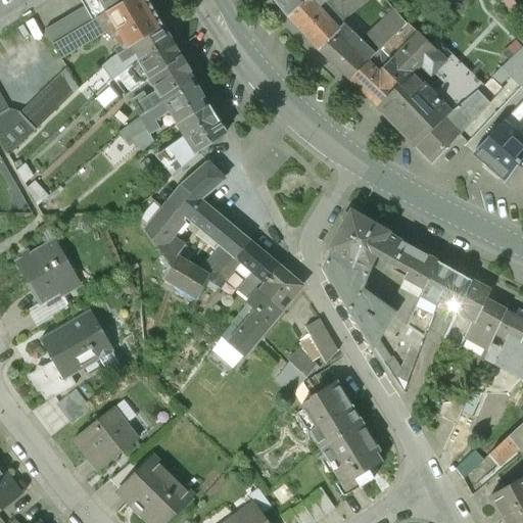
[(80,0),(85,8),(45,32),(53,45),(102,16),(130,0),(80,0)]
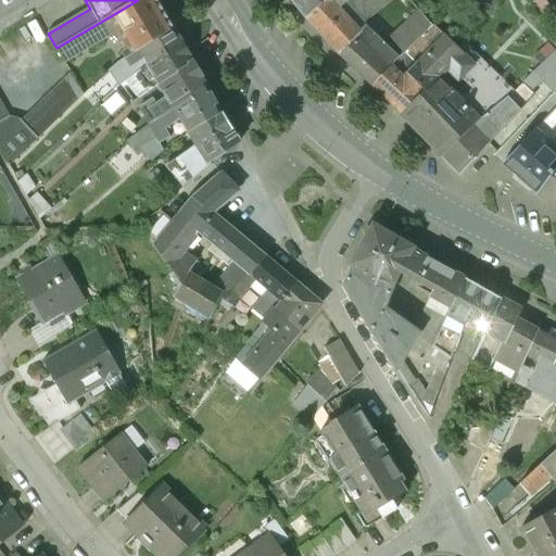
[(156,0),(138,0),(109,17),(118,33),(127,49),(122,52),(125,59),(139,50),(139,49),(173,28),(156,0)]
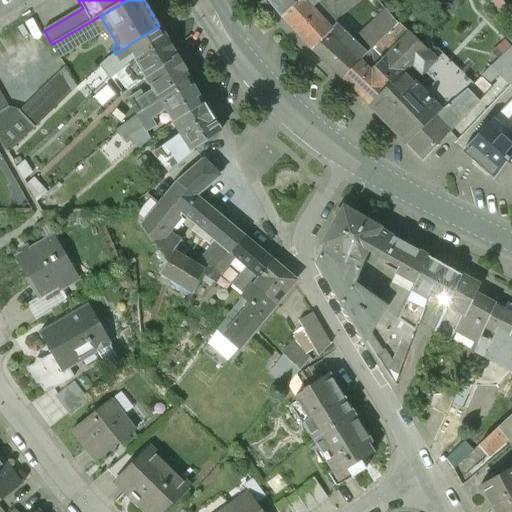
[(270,0),(268,2),(281,16),(298,0),(331,0),(333,1),(334,0),(270,0)]
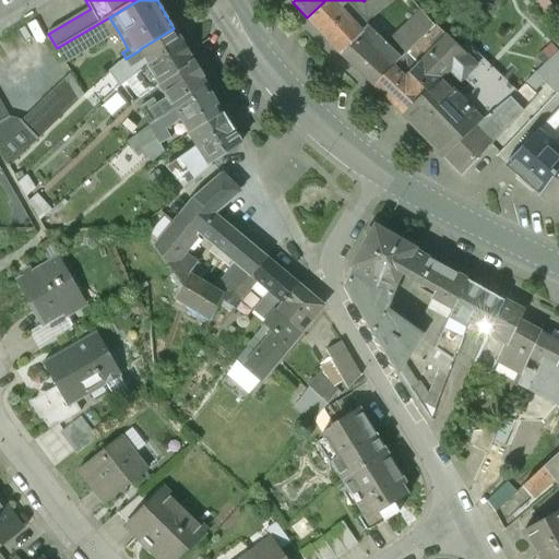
[(363,31),(336,4),(341,0),(325,0),(307,18),(342,56),(363,31)]
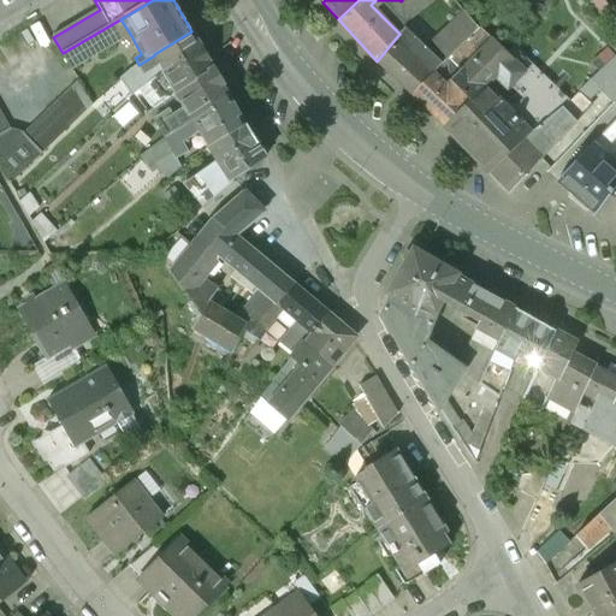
[(120,19),(63,53),(72,70),(131,36),(120,19)]
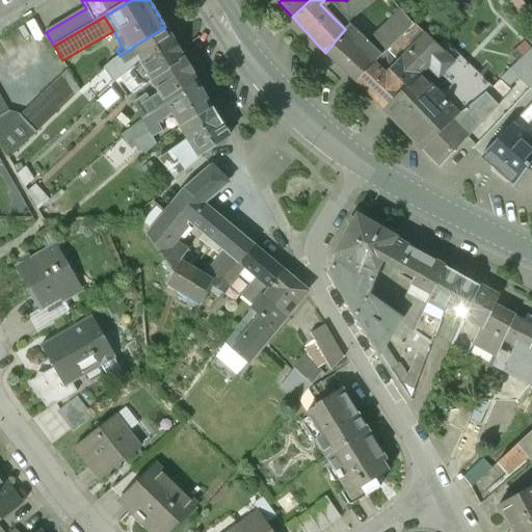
[(165,27),(133,47),(133,48),(140,61),(141,60),(174,41),(165,27)]
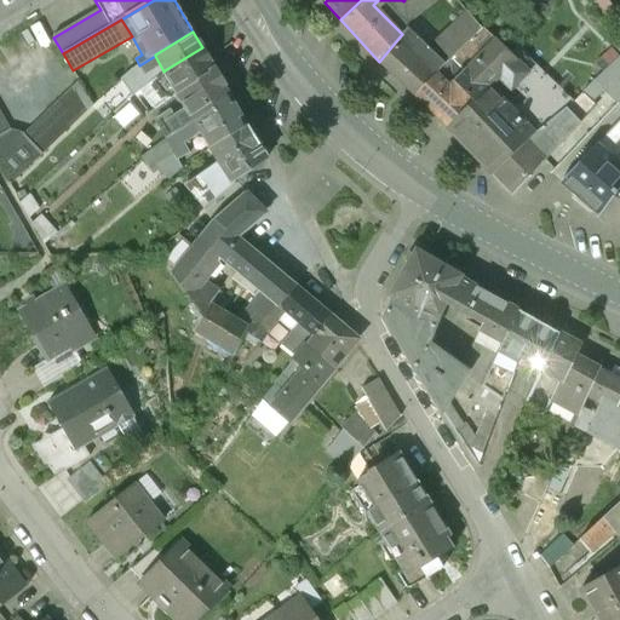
[(443,67),(406,32),(402,34),(379,62),(414,96),(443,67)]
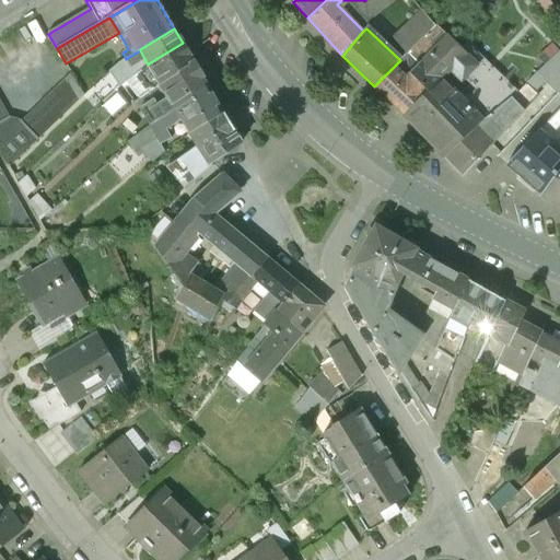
[(412,70),(409,73),(427,92),(439,79),(455,61),(469,76),(486,66),(465,46),(461,50),(447,36),(412,70)]
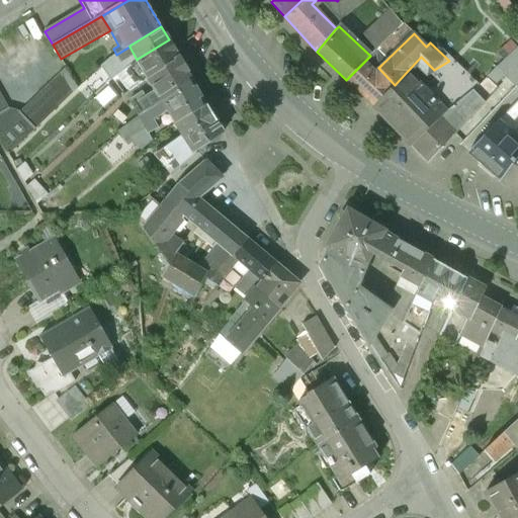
[(169,39),(138,59),(137,60),(126,67),(125,67),(139,84),(147,78),(180,59),(169,39)]
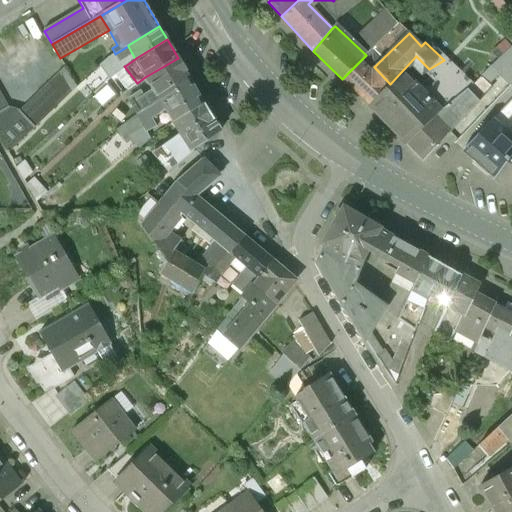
[(511,47),(491,67),(471,87),(469,89),(474,97),(498,73),(509,86),(511,82),(511,47)]
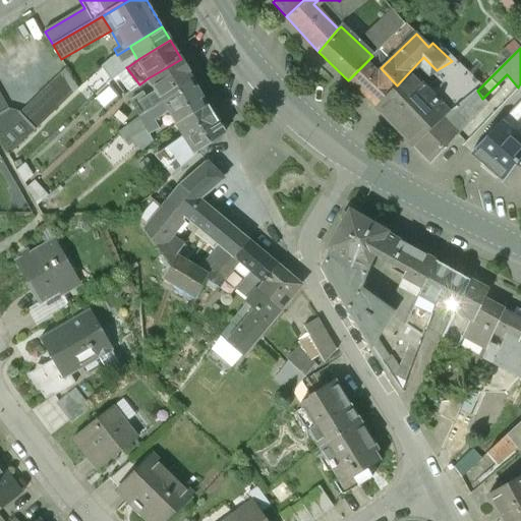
[(348,80),(375,108),(397,85),(381,68),(384,65),(373,55),(372,56),(348,80)]
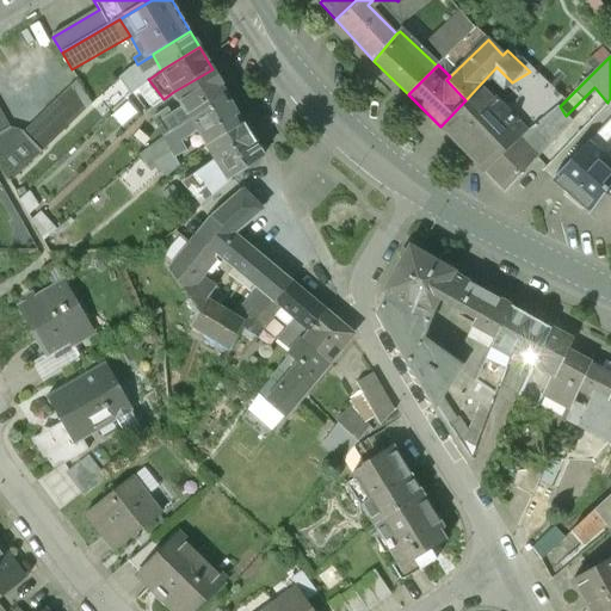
[(143,67),(131,74),(139,86),(148,79),(149,79),(143,67)]
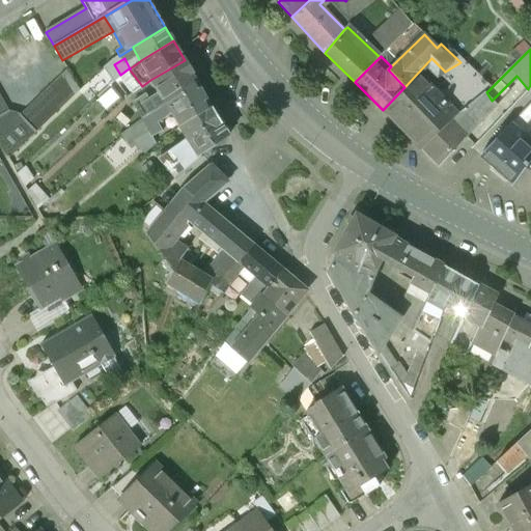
[(185,60),(150,80),(159,93),(146,103),(151,113),(199,83),(185,60)]
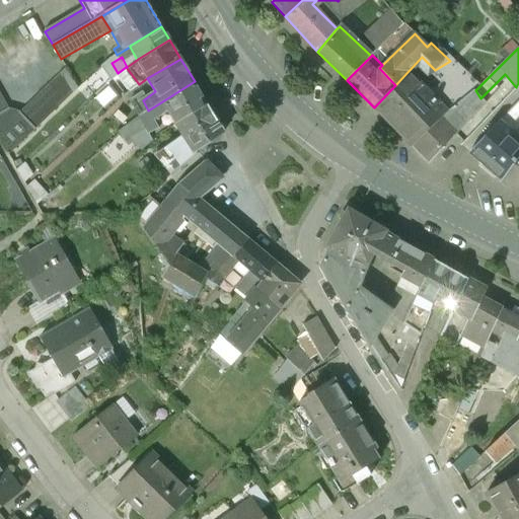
[(435,70),(432,71),(442,81),(449,87),(464,76),(450,61),(435,70)]
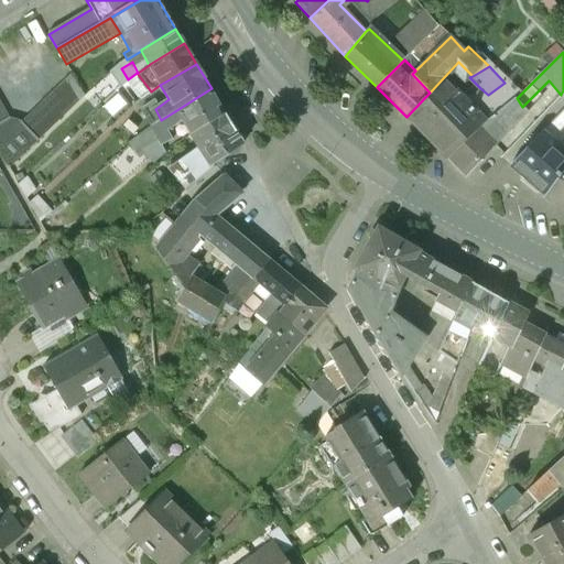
[(85,96),(73,74),(22,123),(10,120),(0,101),(0,148),(11,169),(85,96)]
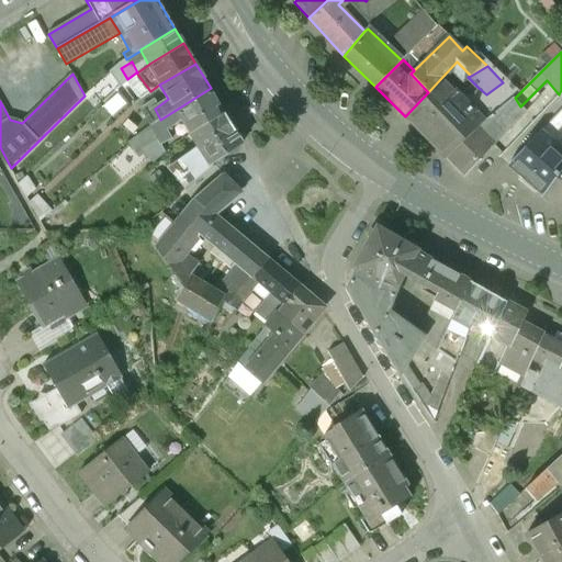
[(428,92),(405,116),(446,158),(476,130),(515,98),(517,96),(503,82),(486,94),(479,88),(471,96),(464,90),(459,94),(453,89),(451,90),(440,79),(428,92)]
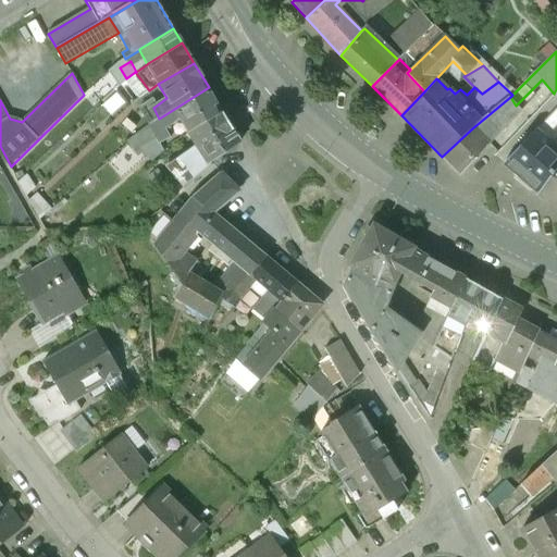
[(209,87),(159,119),(166,132),(181,121),(188,134),(223,113),(209,87)]
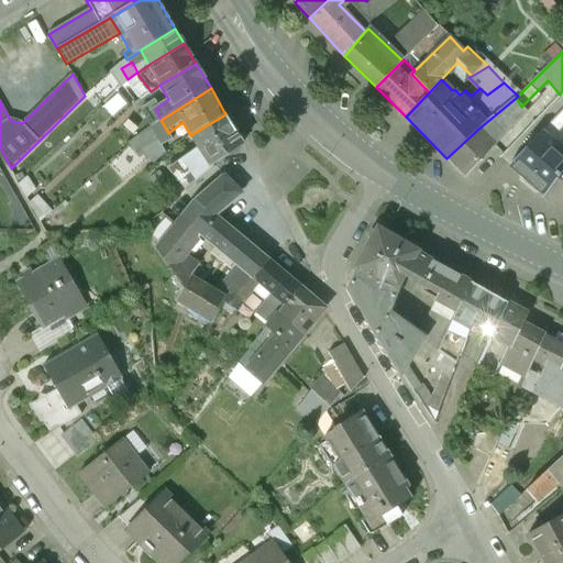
[(477,130),(446,158),(464,176),(493,146),(525,111),(521,107),(516,98),(477,130)]
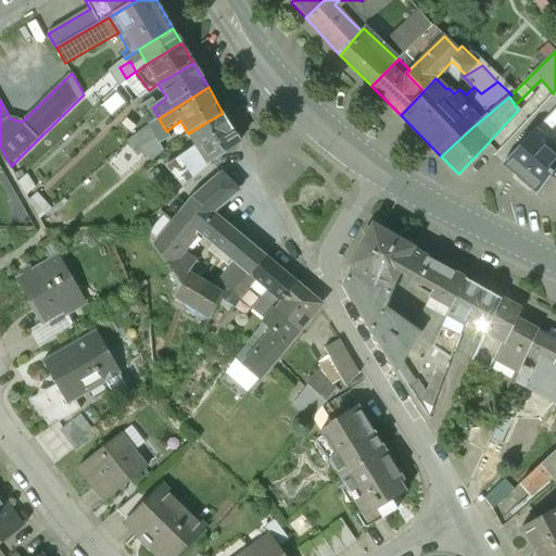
[(152,109),(147,99),(140,103),(150,124),(159,118),(153,108),(152,109)]
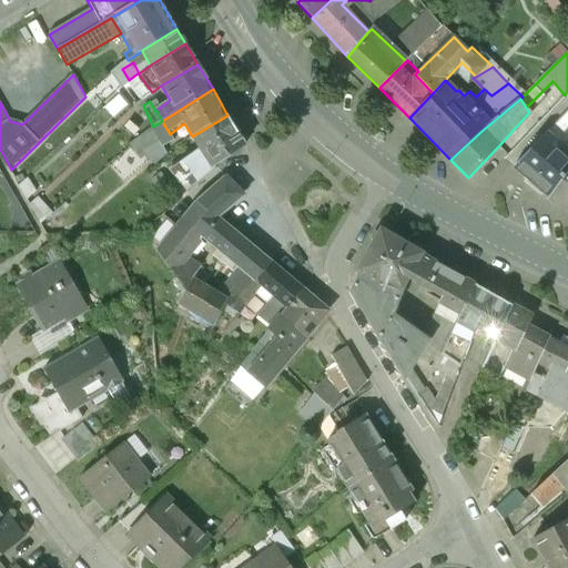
[(567,111),(513,168),(548,198),(567,173),(567,172),(567,171),(567,160),(556,151),(564,141),(567,144),(567,111)]
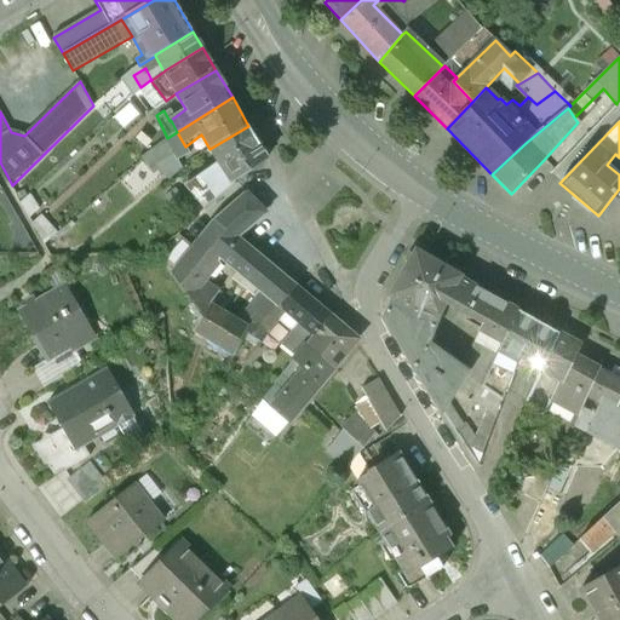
[(248,126),(210,149),(225,173),(231,182),(268,158),(248,126)]
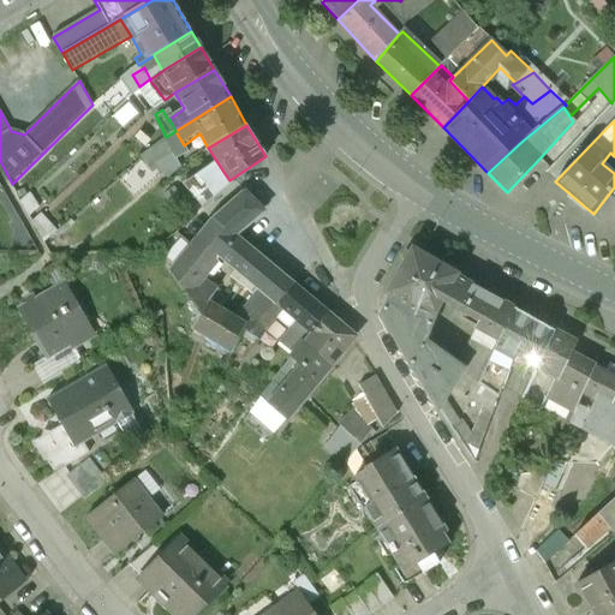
[(175,131),(166,137),(175,157),(189,155),(184,145),(175,131)]
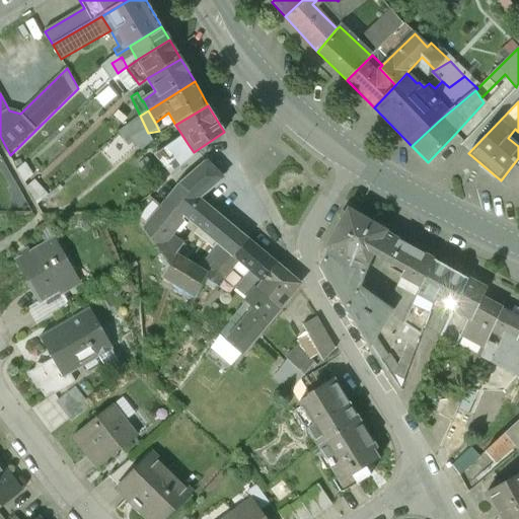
[(189,145),(159,167),(161,172),(166,168),(171,174),(196,155),(194,152),(189,145)]
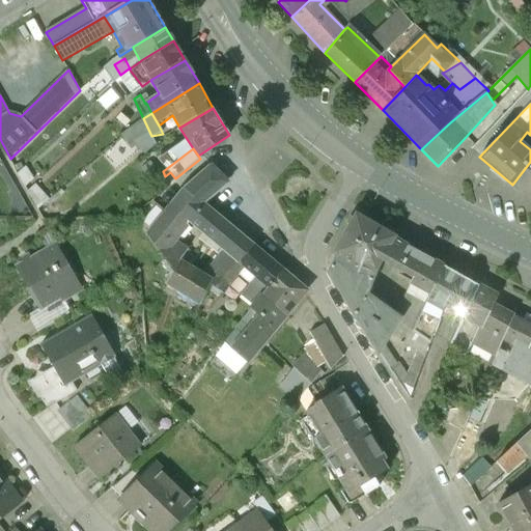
[(530,160),(530,161),(530,162),(512,185),(530,193),(530,160)]
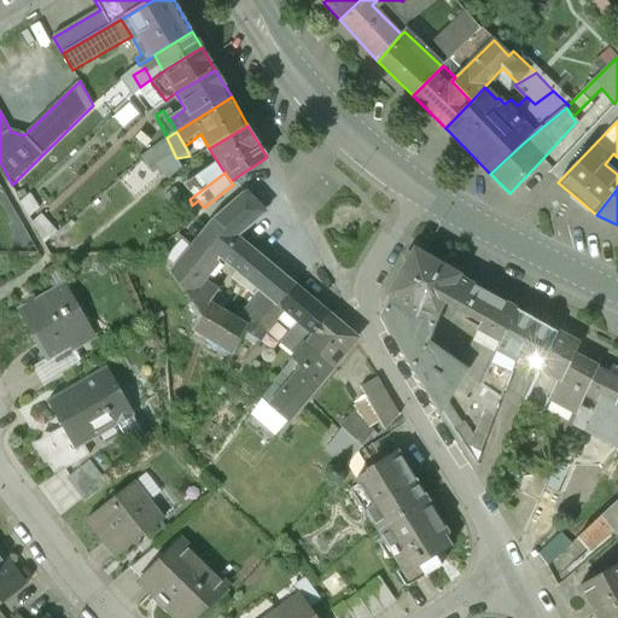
[(175,269),(170,275),(188,299),(203,281),(221,258),(237,238),(263,213),(246,194),(217,221),(175,269)]
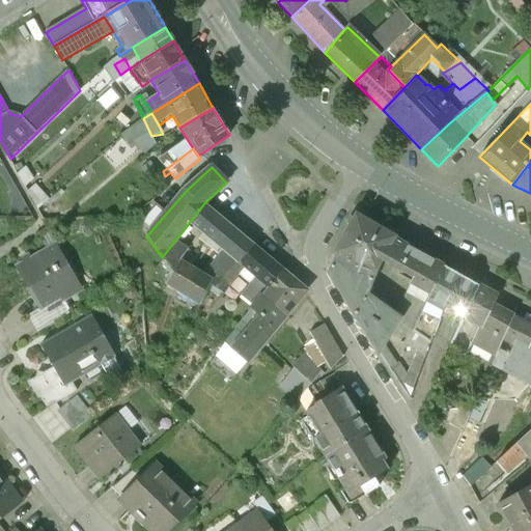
[(253,246),(203,204),(190,222),(224,250),(230,255),(239,262),(239,261),(253,246)]
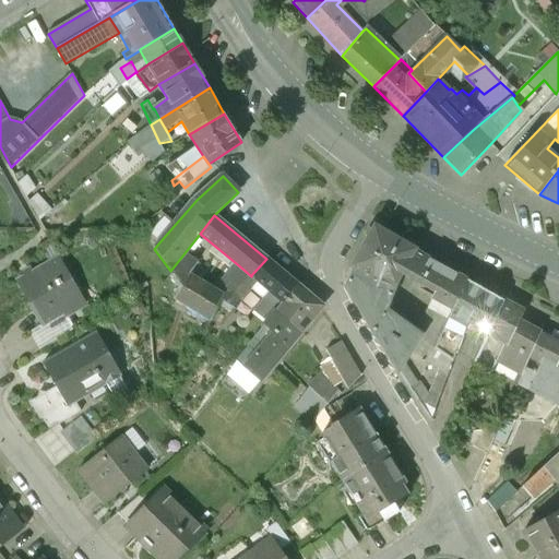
[(415,249),(375,226),(352,266),(355,268),(395,284),(402,271),(435,290),(432,296),(452,309),(466,280),(414,250),(415,249)]
